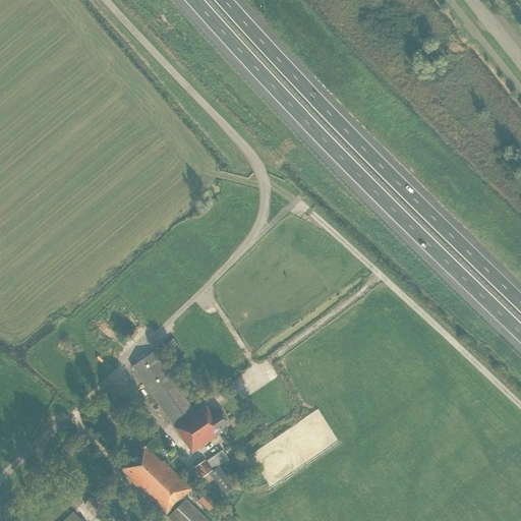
[(173,426),(194,412),(153,352),(131,366),(173,426)]
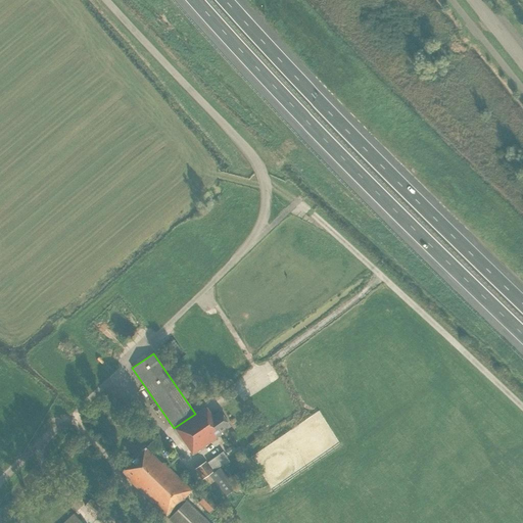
[(205,407),(199,411),(218,437),(222,434),(221,432),(230,426),(220,412),(212,417),(205,407)]
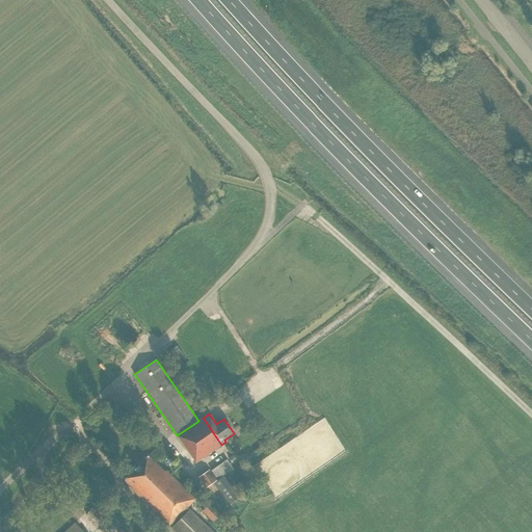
[(203,418),(198,421),(177,435),(195,462),(221,445),(203,418)]
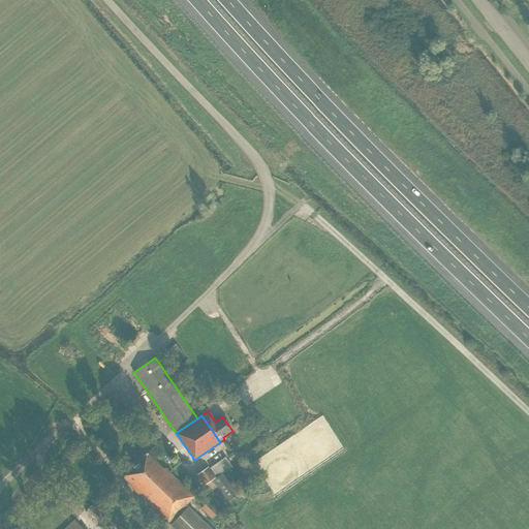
[(239,456),(235,450),(227,456),(231,461),(239,456)]
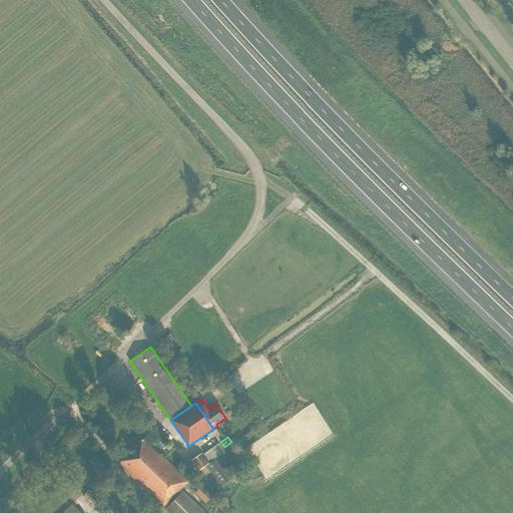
[(126,471),(134,479),(158,455),(142,440),(119,463),(127,470),(126,471)]
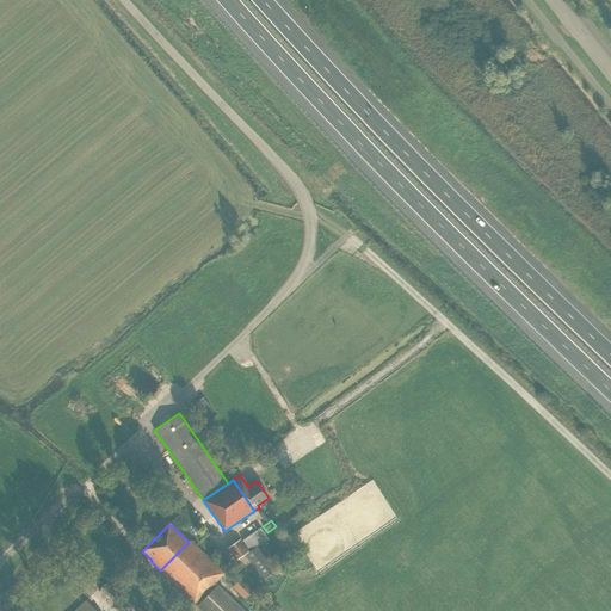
[(260,528),(242,539),(248,549),(266,537),(260,528)]
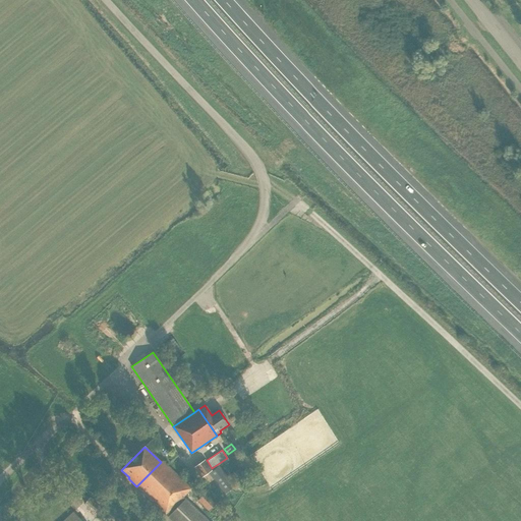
[(205,459),(193,467),(200,477),(204,476),(209,483),(214,479),(225,494),(234,485),(219,466),(213,471),(205,459)]
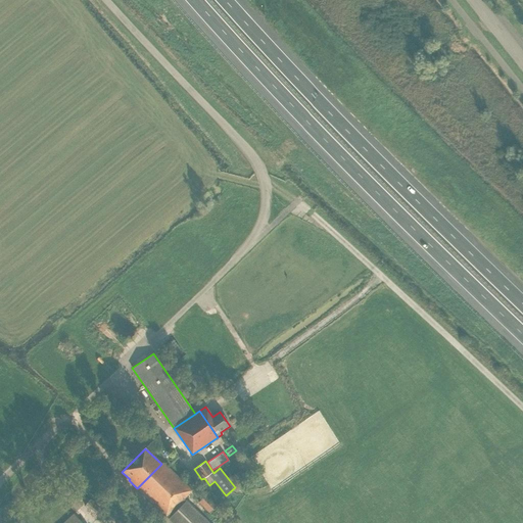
[(189,492),(191,490),(162,463),(161,464),(137,488),(165,517),(184,498),(187,494),(190,497),(192,495),(189,492)]
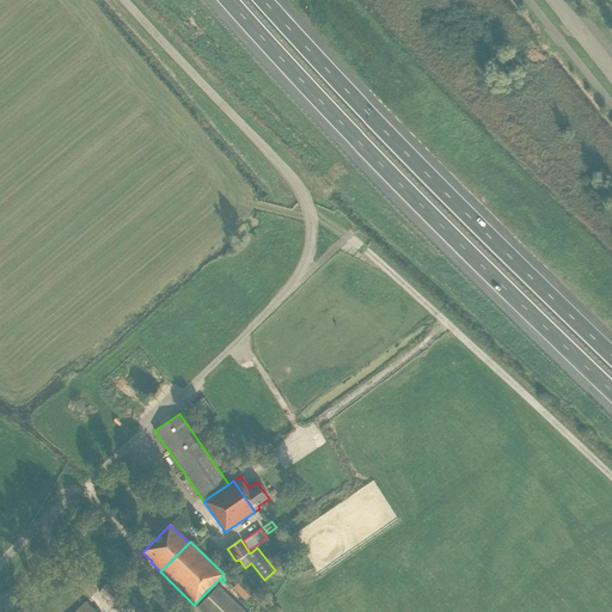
[(282,549),(270,558),(276,565),(288,557),(282,549)]
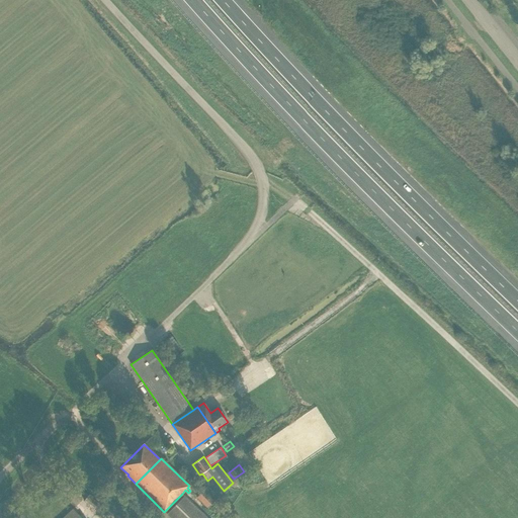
[(201,481),(192,490),(197,496),(196,497),(207,508),(219,498),(213,493),(209,496),(204,491),(207,487),(201,481)]
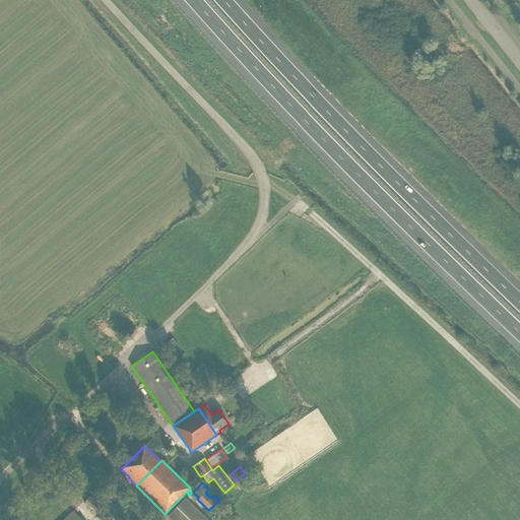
[(129,493),(124,497),(132,504),(136,500),(129,493)]
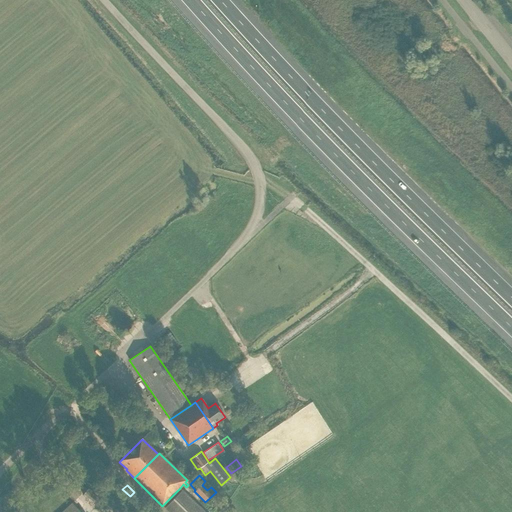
[(204,511),(180,488),(162,506),(165,508),(169,511),(204,511)]
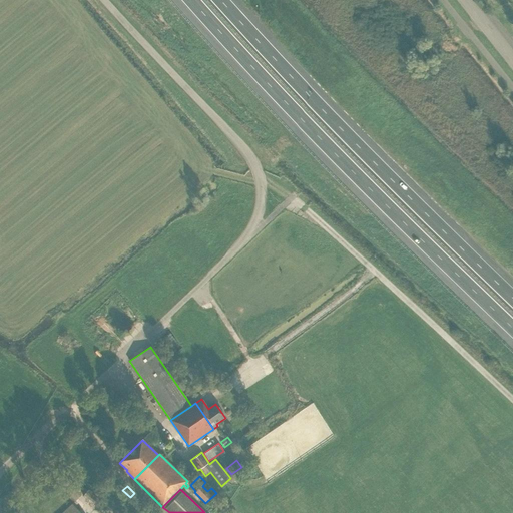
[(97,499),(87,491),(83,496),(93,504),(97,499)]
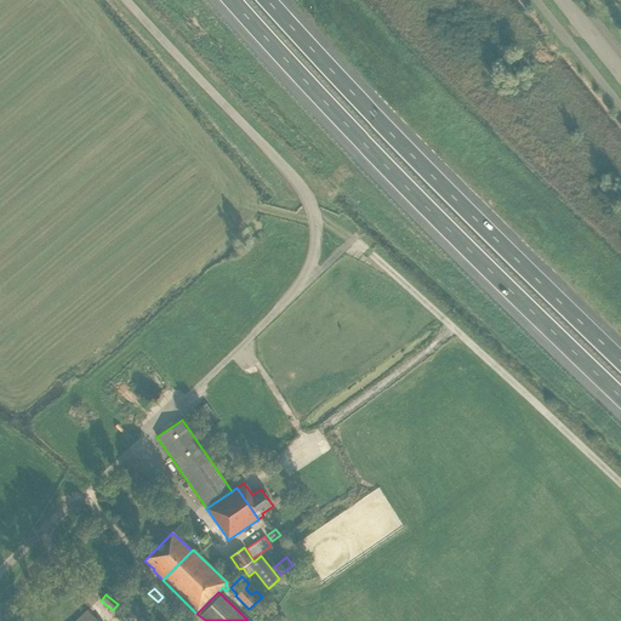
[(97,620),(87,610),(75,620),(97,620)]
